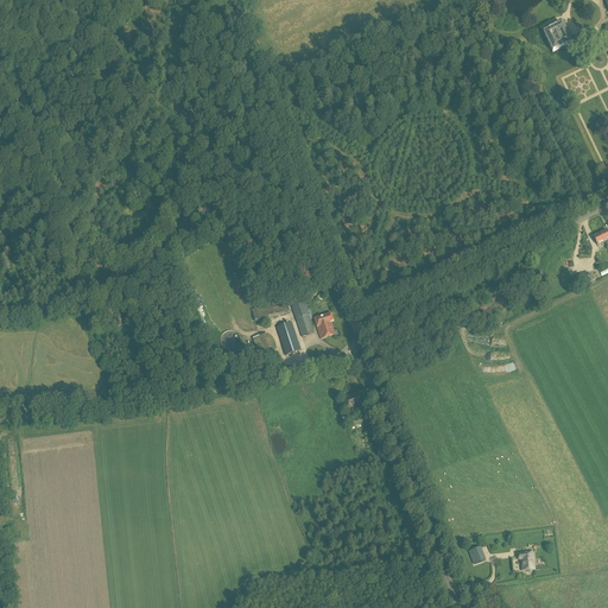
[(544,33),(552,52),(571,43),(562,24),(557,27),(555,24),(548,27),(549,31),(544,33)]
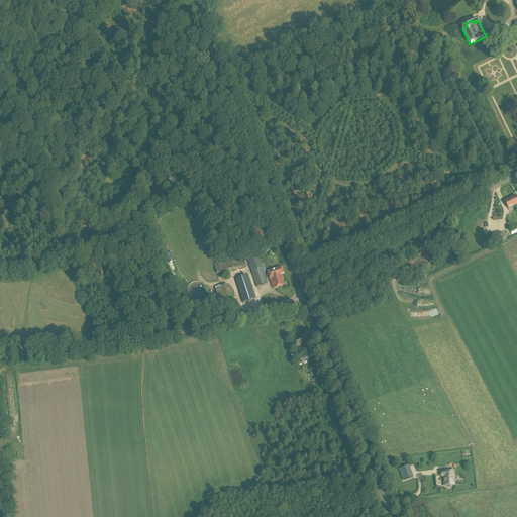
[(515,209),(510,199),(504,202),(508,209),(511,207),(512,210),(515,209)]
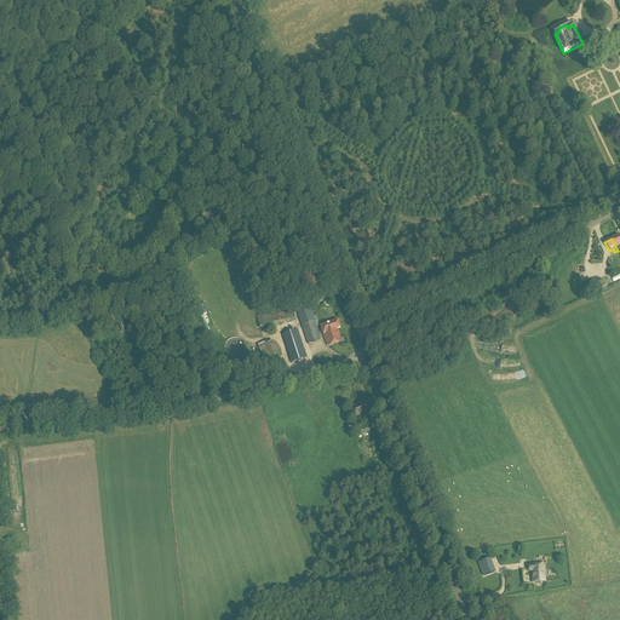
[(241,263),(250,287),(257,285),(248,260),(241,263)]
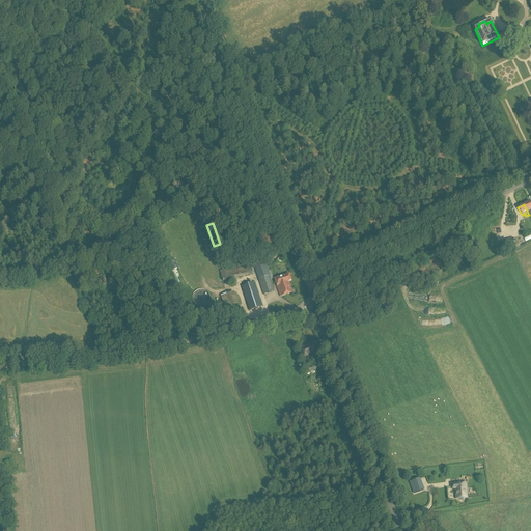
[(507,250),(515,248),(513,240),(505,242),(507,250)]
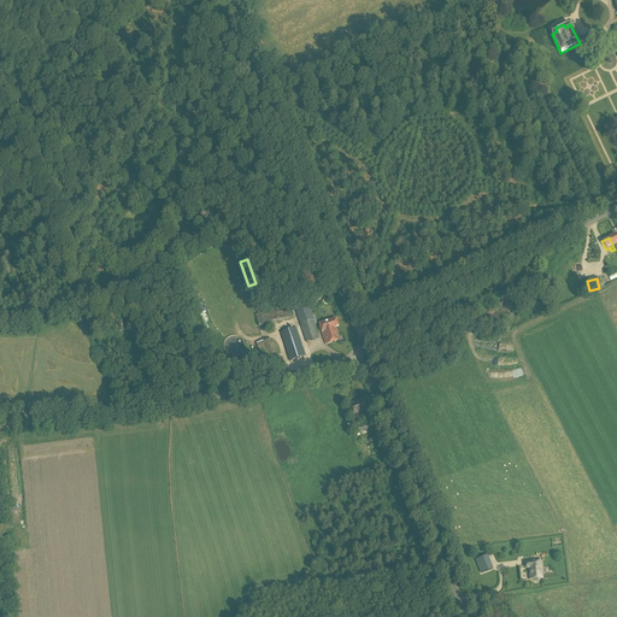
[(295,310),(306,342),(318,339),(315,325),(316,325),(310,305),(295,310)]
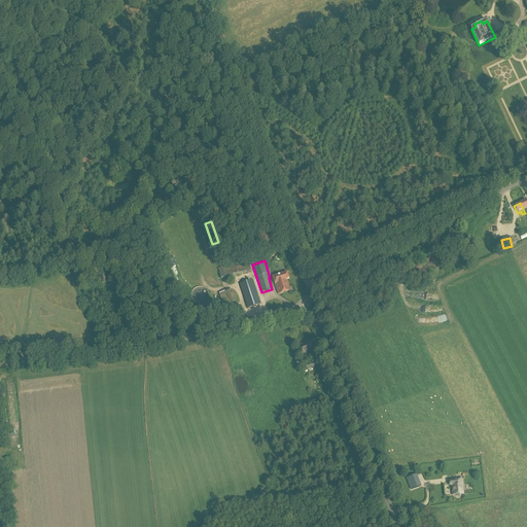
[(252,273),(251,268),(239,271),(239,268),(224,271),(226,280),(252,273)]
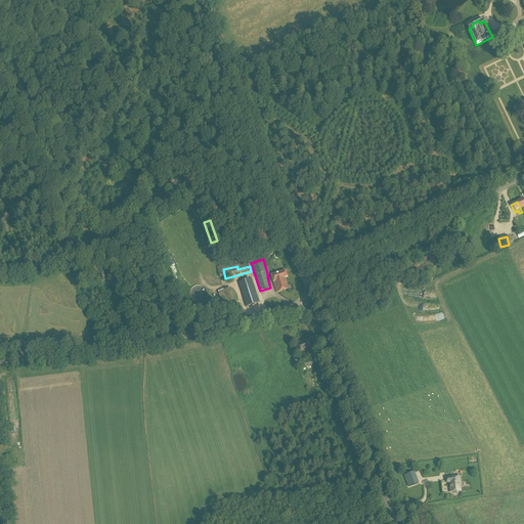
[(273,282),(286,278),(288,277),(286,271),(271,276),(273,282)]
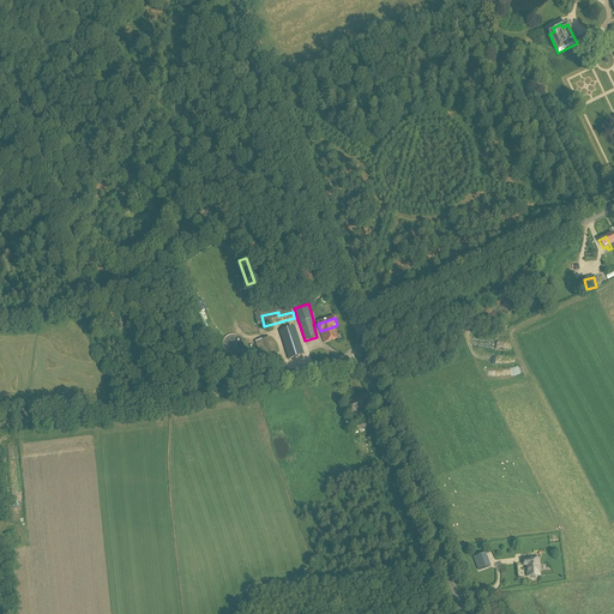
[(280,331),(289,360),(304,355),(295,326),(280,331)]
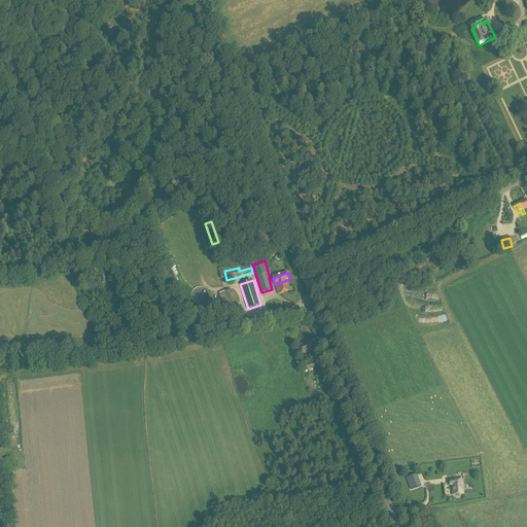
[(287,280),(275,284),(279,294),(290,290),(287,280)]
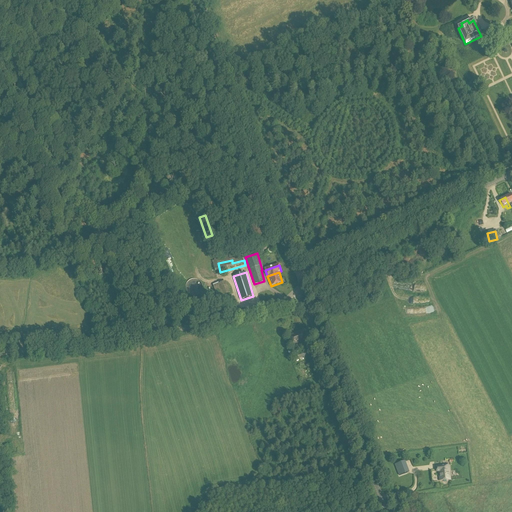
[(200,289),(200,287),(200,286),(199,284),(199,283),(197,282),(196,281),(195,280),(193,280),(191,280),(190,280),(189,280),(187,281),(186,282),(185,284),(185,285),(184,286),(184,288),(184,289),(185,291),(185,292),(187,293),(188,294),(189,295),(191,295),(192,295),(193,295),(195,295),(196,294),(198,293),(199,292),(199,290),(200,289)]
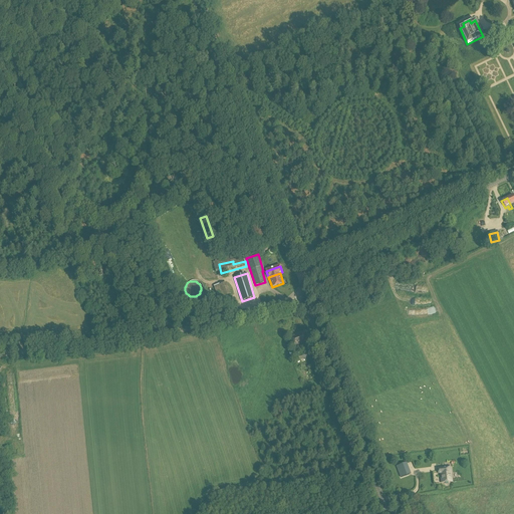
[(227,284),(213,288),(217,302),(231,298),(227,284)]
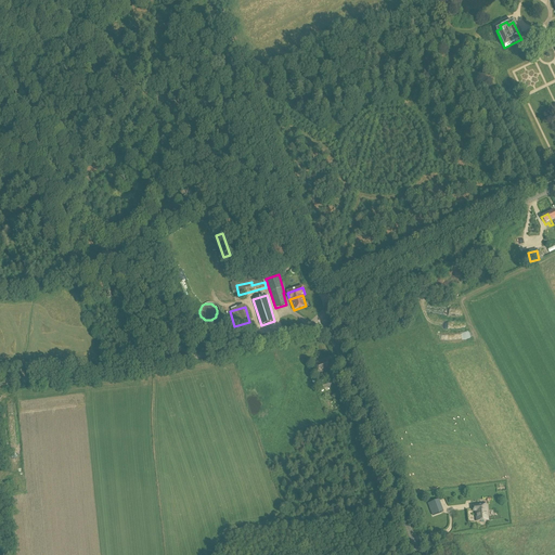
[(314,363),(319,375),(333,370),(328,359),(314,363)]
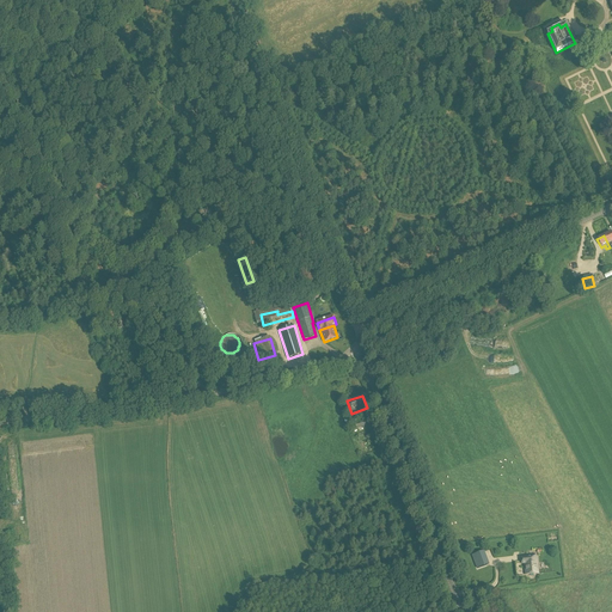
[(484,550),(475,556),(482,569),(491,563),(484,550)]
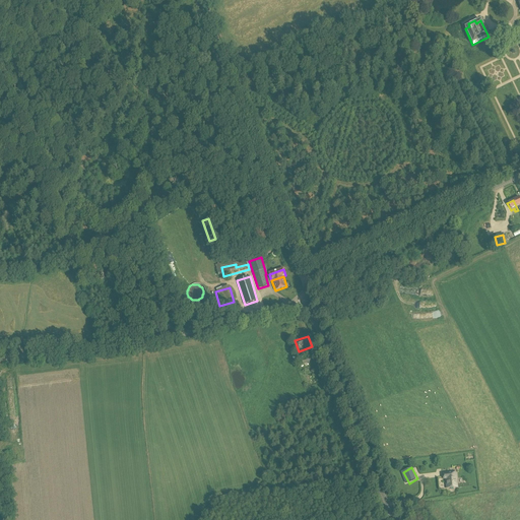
[(443,474),(443,479),(446,479),(446,488),(456,486),(455,473),(443,474)]
